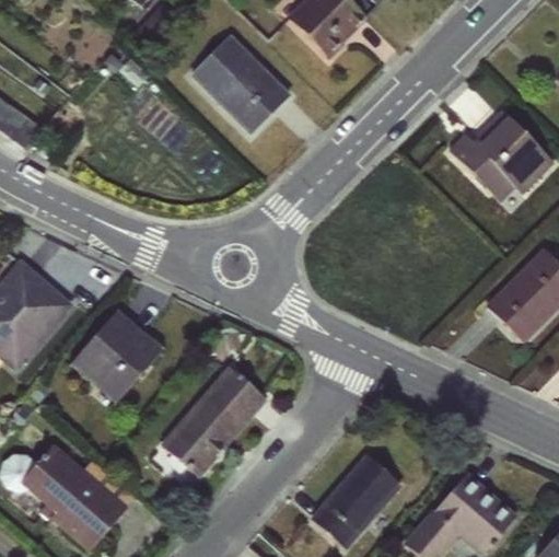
[(302,0),(290,13),(334,54),(373,12),(360,0),(302,0)]
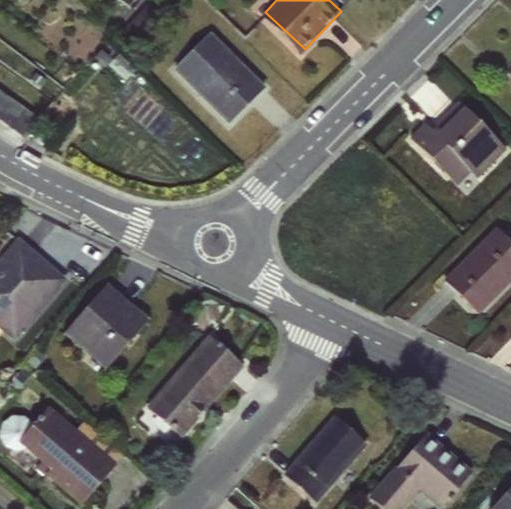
[(177,65),(234,120),(272,81),(215,26),(177,65)]
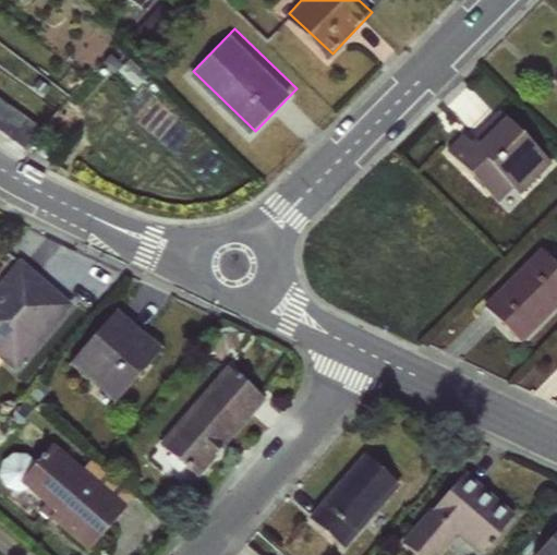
[(0,96),(0,130),(26,149),(43,127),(0,96)]
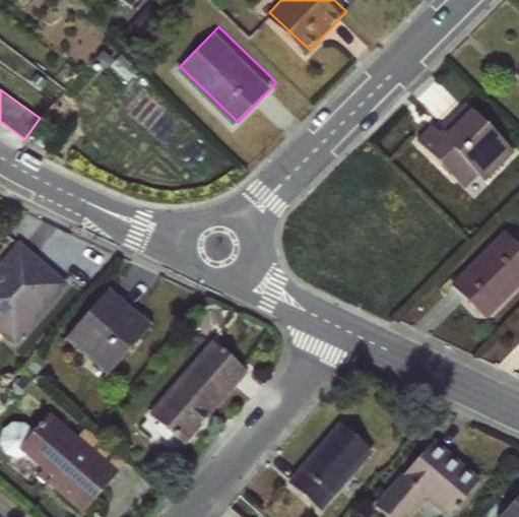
[(516,148),(466,100),(441,125),(446,130),(443,133),(434,124),(418,139),(464,185),(477,172),(485,179),(516,148)]
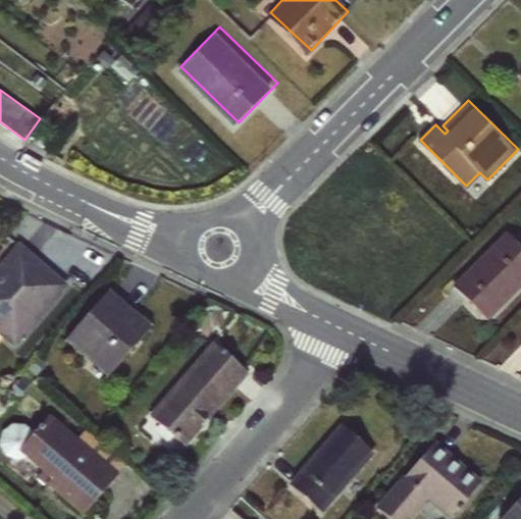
[(39,134),(34,140),(42,145),(46,139),(39,134)]
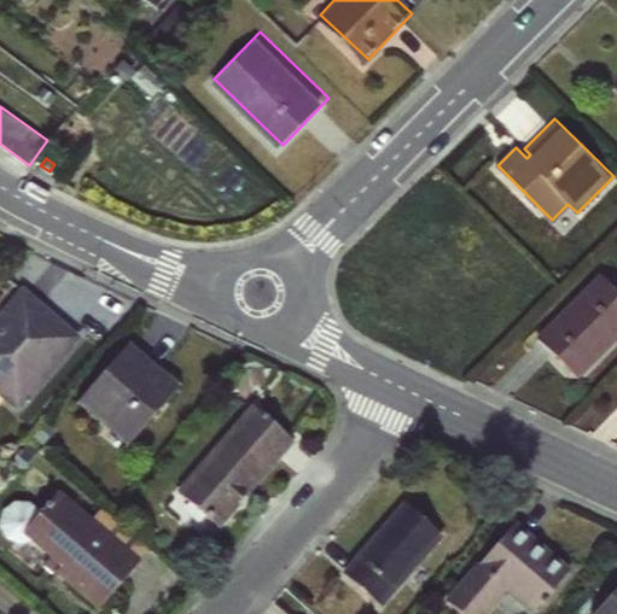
[(616,286),(600,270),(535,334),(576,375),(616,334),(616,286)]
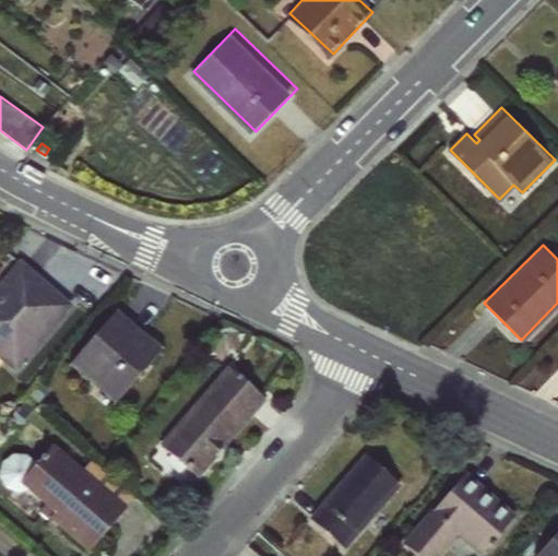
[(73,304),(21,258),(0,281),(0,357),(15,371),(73,304)]
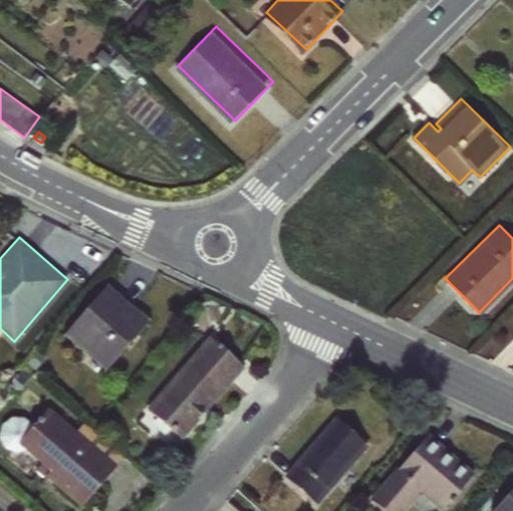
[(150,319),(108,283),(64,334),(105,370),(150,319)]
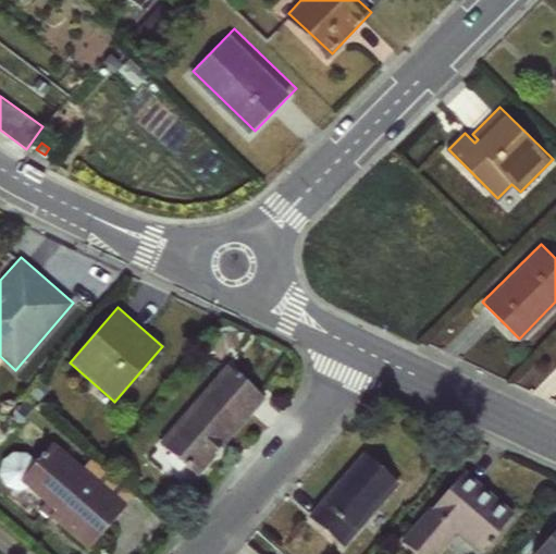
[(266,396),(226,362),(158,442),(197,476),(266,396)]
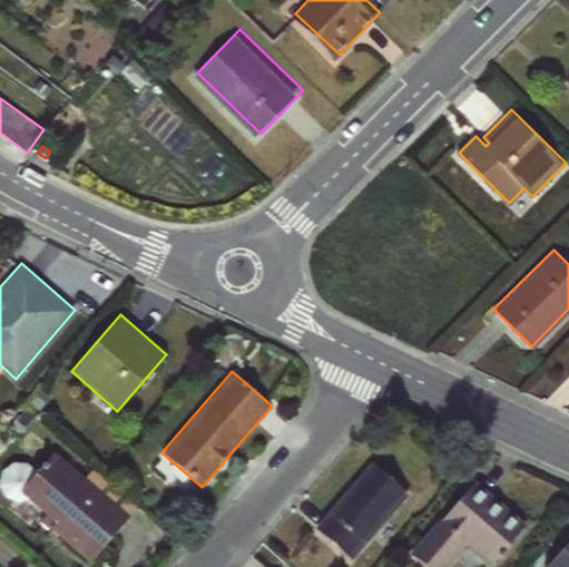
[(37,387),(27,400),(36,408),(46,393),(37,387)]
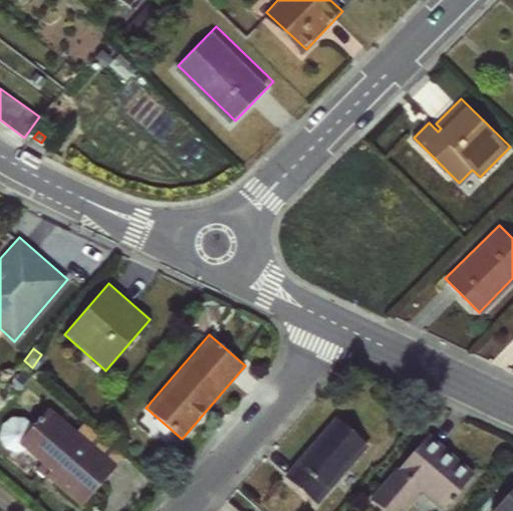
[(29,377),(21,370),(10,384),(18,392),(29,377)]
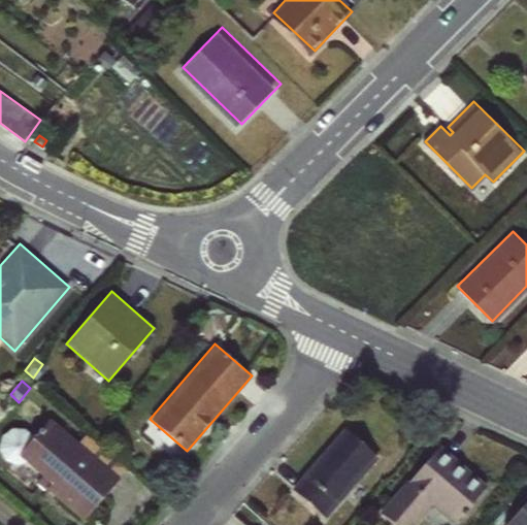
[(121,477),(51,417),(33,437),(19,454),(52,483),(47,488),(84,520),(121,477)]
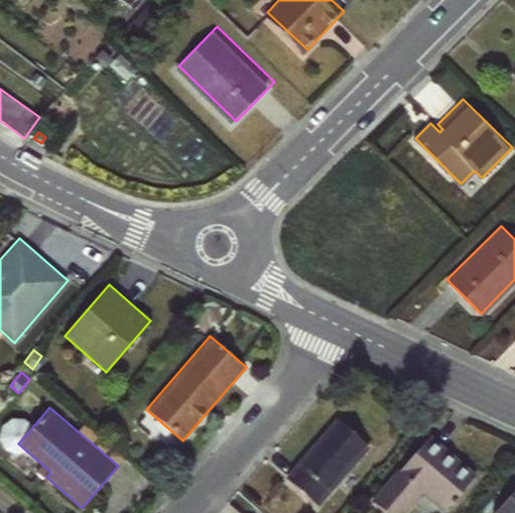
[(18,443),(32,427),(21,416),(12,416),(0,425),(0,427),(0,438),(5,449),(15,454),(18,443)]
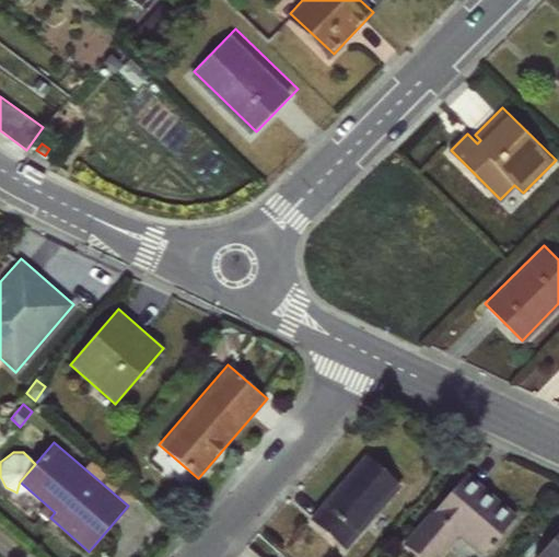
[(403,486),(365,453),(310,518),(346,549),(403,486)]
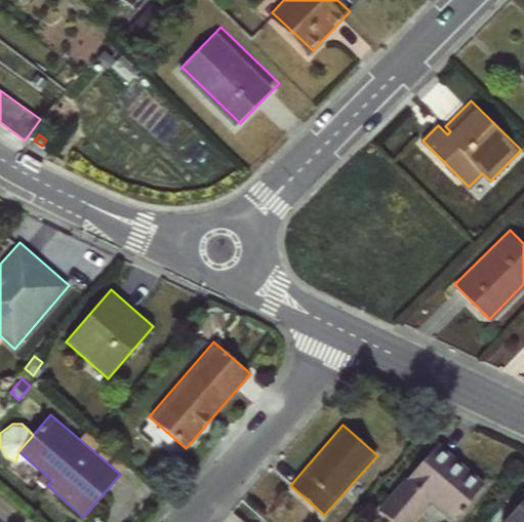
[(405,476),(377,509),(393,521),(412,521),(430,502),(451,520),(485,482),(439,442),(407,478),(405,476)]
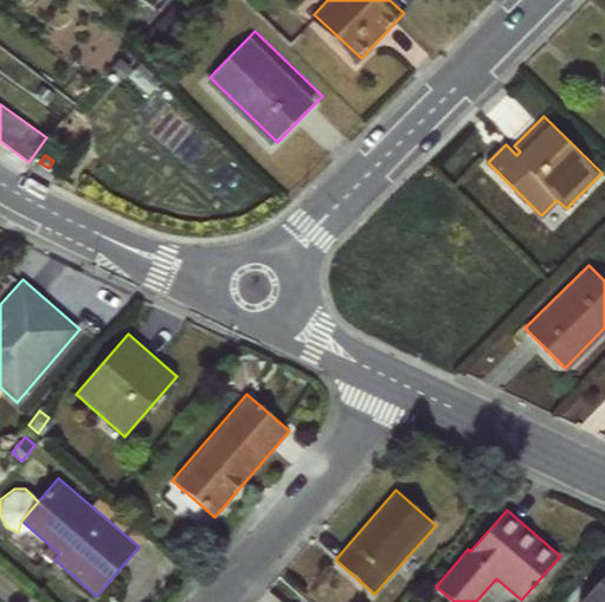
[(604,573),(580,601),(604,601),(604,573)]
